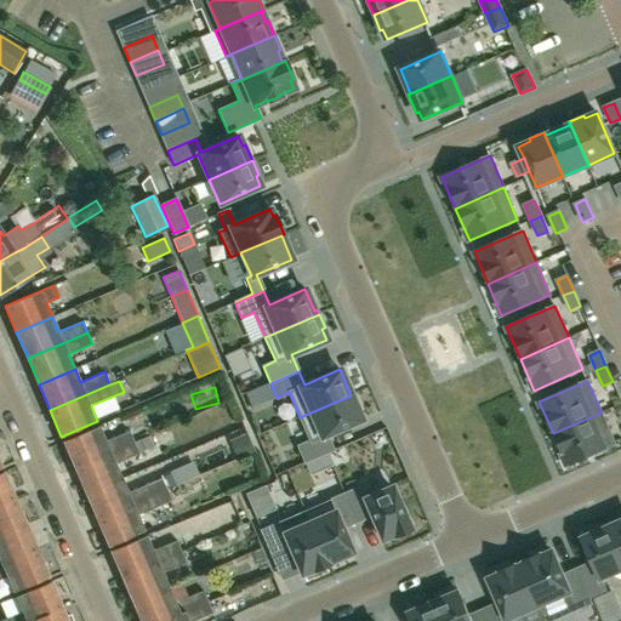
[(351,396),(300,417),(309,440),(297,446),(305,462),(332,450),(326,434),(362,420),(357,409),(359,408),(354,394),(351,396)]
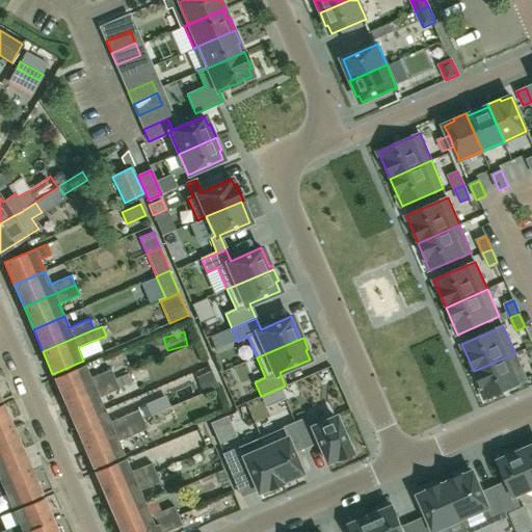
[(527,380),(515,353),(474,371),(485,399),(527,380)]
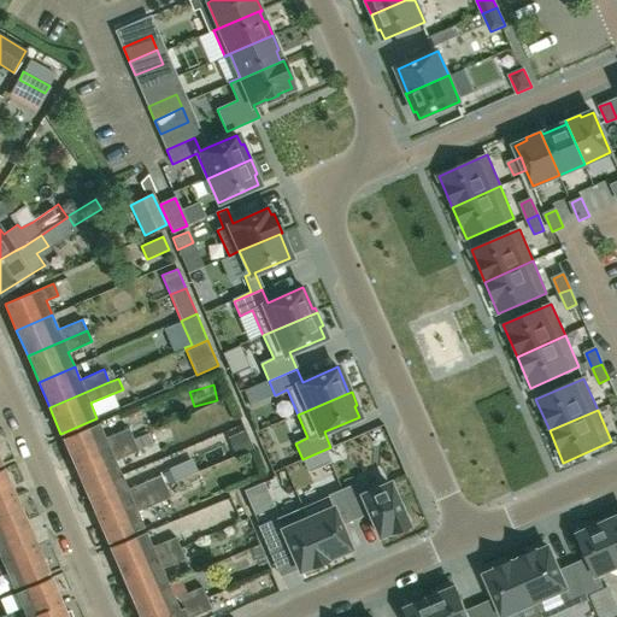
[(74,464),(134,438),(129,427),(105,438),(99,422),(63,439),(74,464)]
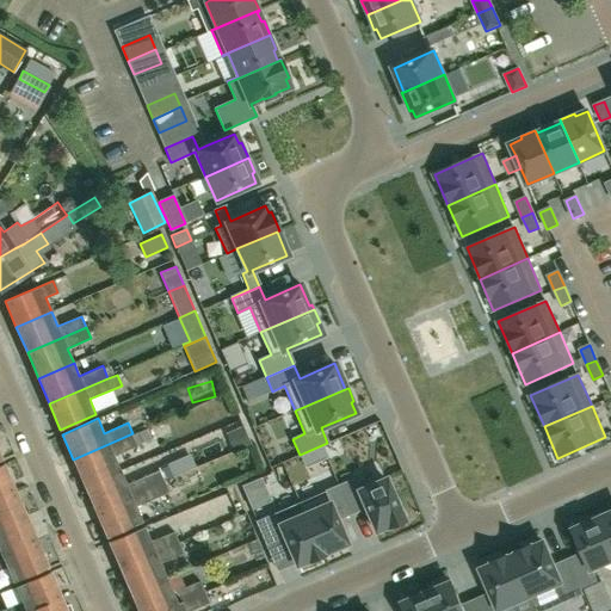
[(251,443),(244,426),(230,432),(238,449),(251,443)]
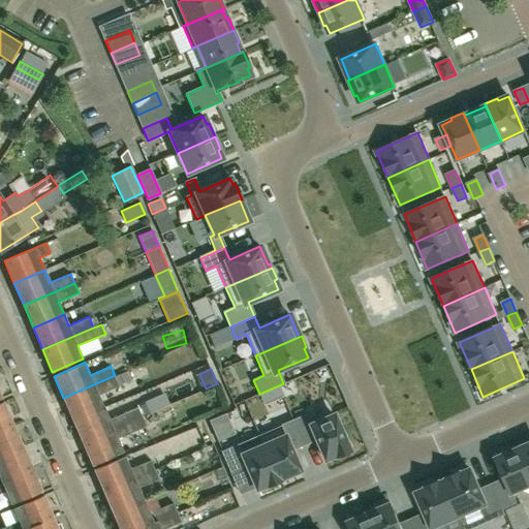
[(73,421),(104,407),(98,394),(119,384),(115,375),(63,398),(73,421)]
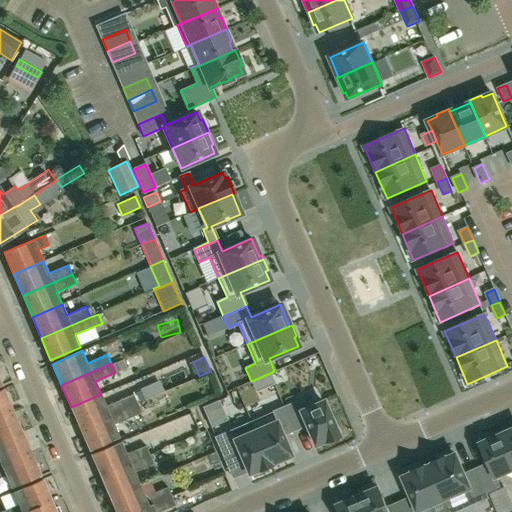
[(0,415),(12,411),(3,389),(0,390),(0,415)]
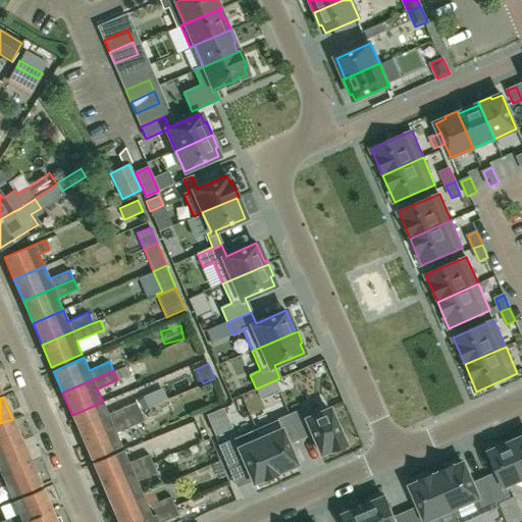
[(82,436),(141,411),(136,401),(108,413),(103,402),(72,415),(82,436)]
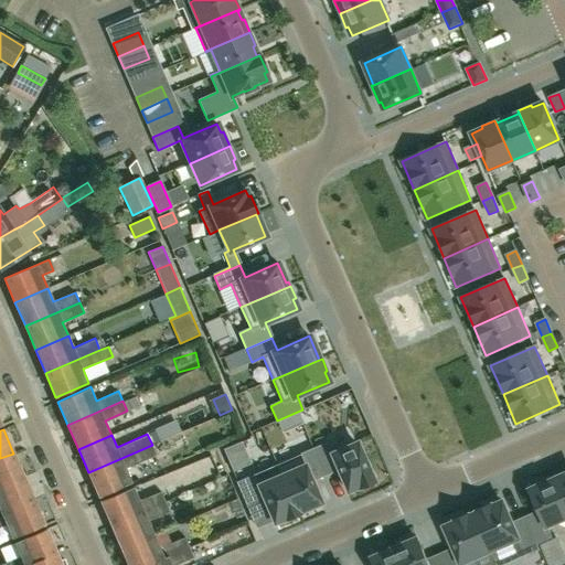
[(312,449),(323,475),(338,469),(347,491),(358,486),(359,489),(373,482),(356,443),(332,454),(327,443),(312,449)]
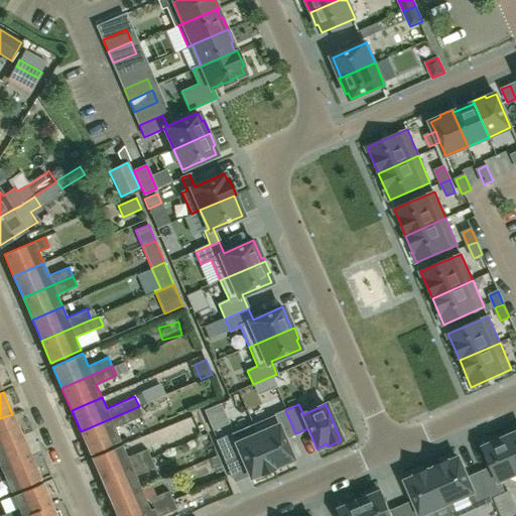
[(115,427),(143,414),(139,406),(81,431),(90,454),(120,440),(115,427)]
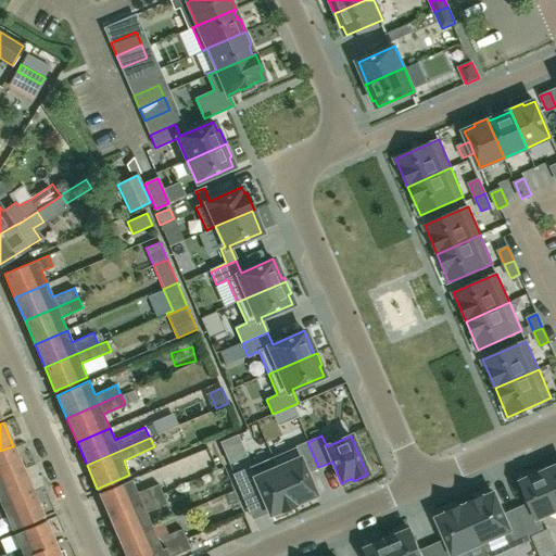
[(294,449),(273,458),(293,507),(294,506),(293,504),(315,494),(305,472),(318,467),(307,442),(294,447),(294,449)]
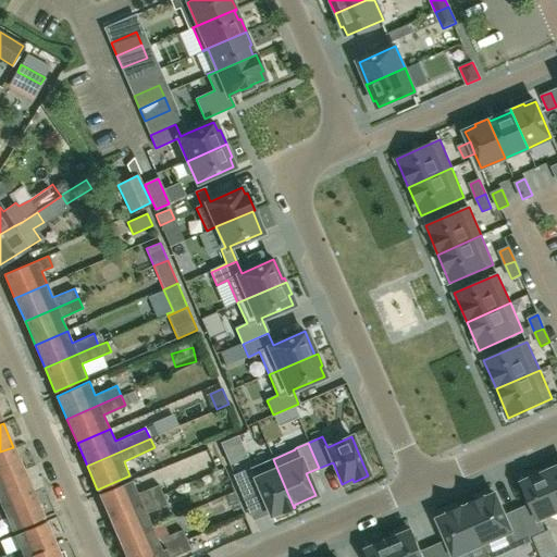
[(0,480),(23,470),(13,447),(0,452),(0,480)]
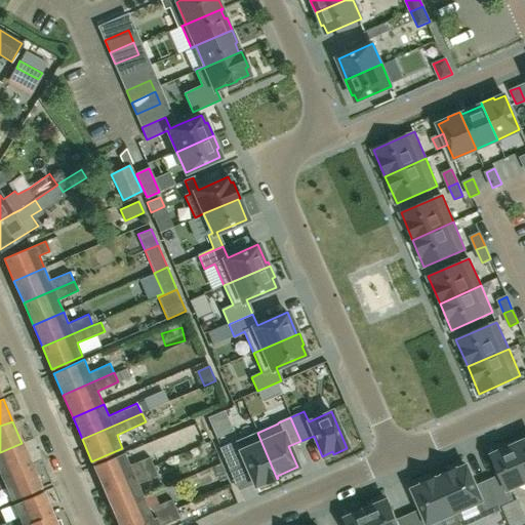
[(167,438),(172,450),(206,437),(201,425),(167,438)]
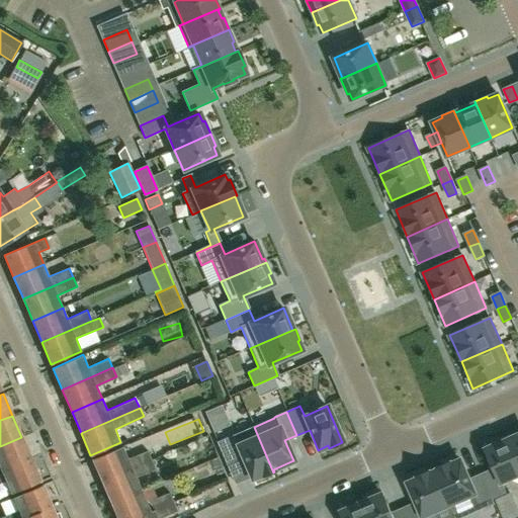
[(262,477),(273,472),(254,427),(253,427),(257,436),(238,444),(233,435),(218,442),(228,465),(243,458),(251,479),(261,475),(262,477)]
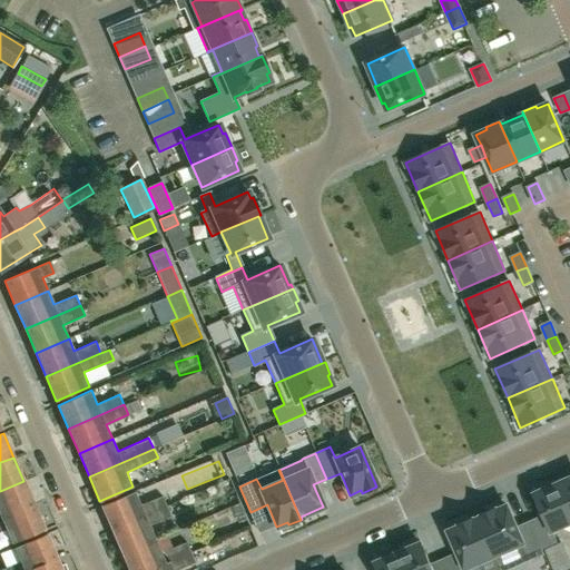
[(569,478),(569,479),(568,477),(554,482),(557,484),(569,517),(569,478)]
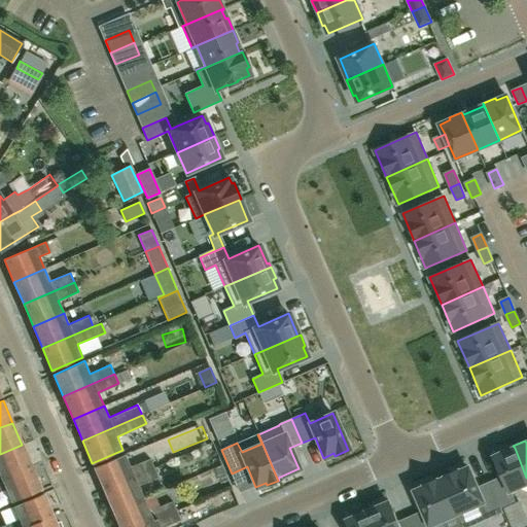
[(0,481),(32,467),(22,445),(0,454),(0,481)]
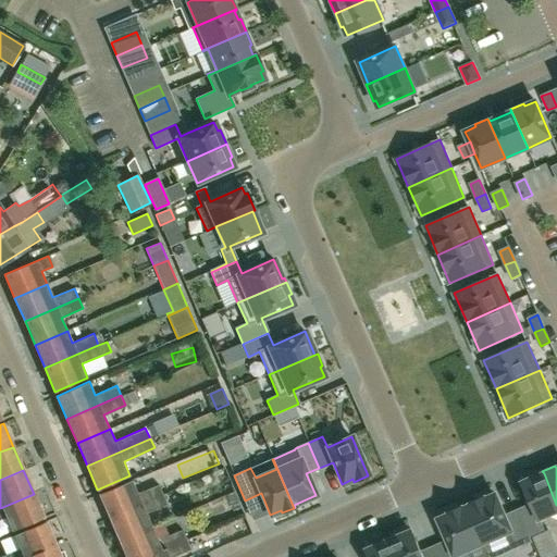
[(518,510),(529,535),(543,529),(539,519),(556,510),(556,505),(544,473),(522,483),(531,504),(518,510)]
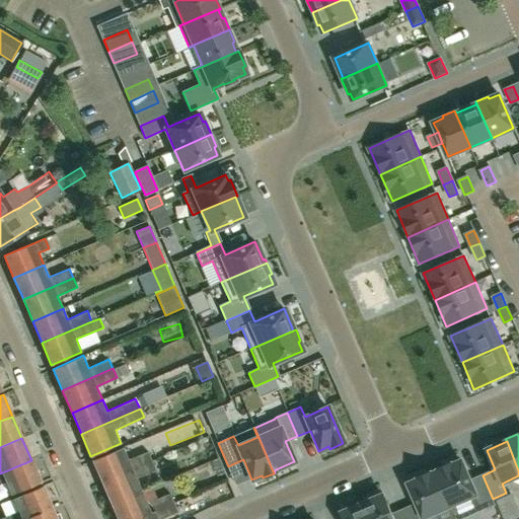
[(153,461),(150,452),(129,460),(123,447),(92,460),(102,483),(153,461)]
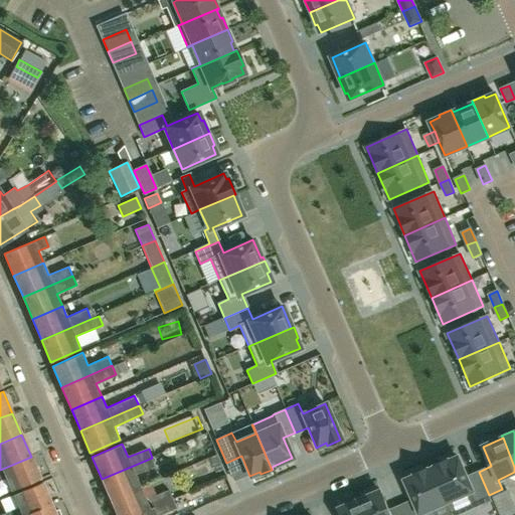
[(31,457),(0,470),(0,481),(5,479),(10,491),(40,479),(31,457)]
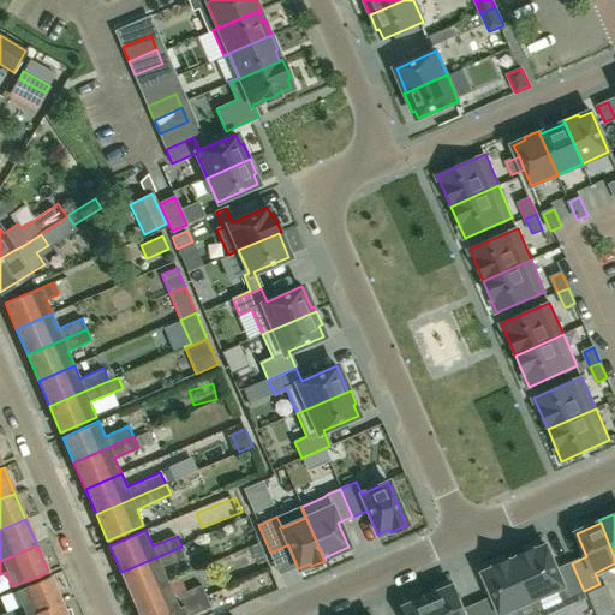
[(515,560),(533,599),(563,586),(568,598),(584,591),(572,563),(557,569),(547,545),(535,551),(533,548),(519,554),(521,557),(515,560)]
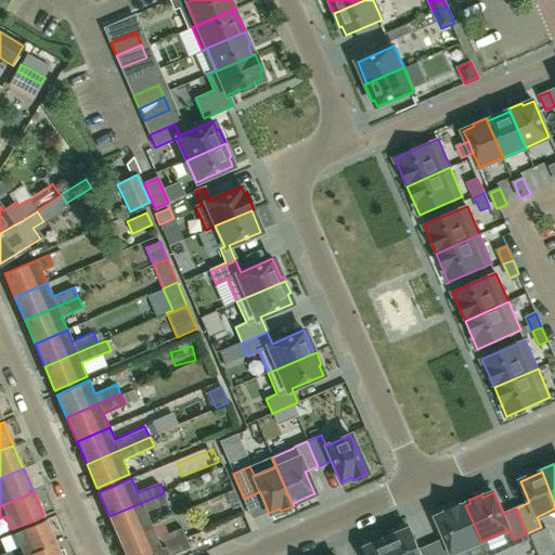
[(119,539),(153,525),(147,512),(168,503),(168,501),(164,493),(110,516),(119,539)]
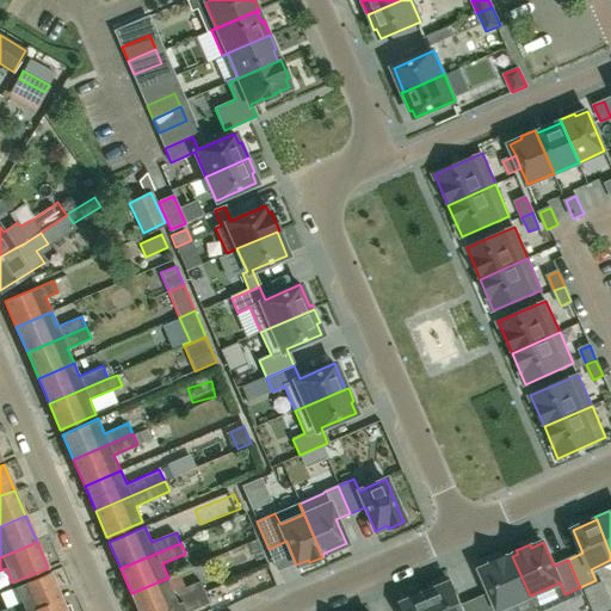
[(530,596),(512,556),(507,559),(506,555),(492,561),(493,565),(481,569),(492,593),(476,599),(481,610),(500,610),(499,609),(530,596)]
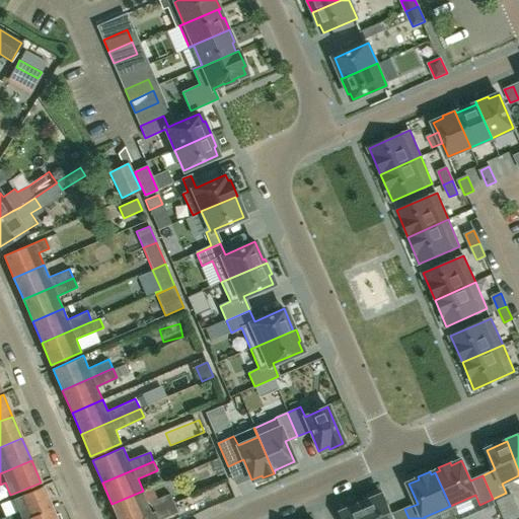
[(12,499),(17,512),(0,518),(19,518),(51,506),(42,487),(12,499)]
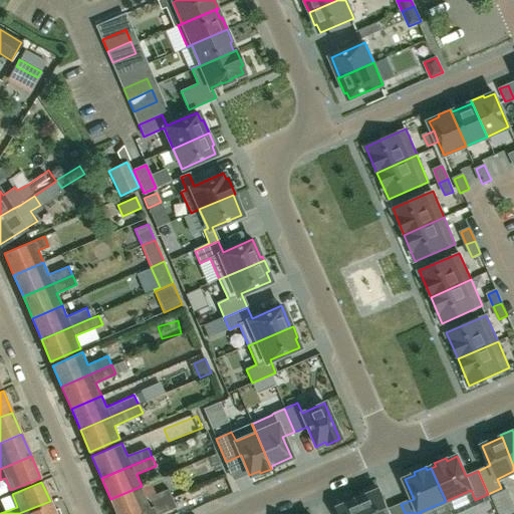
[(116,513),(131,513),(173,497),(170,489),(146,499),(142,486),(110,499),(116,513)]
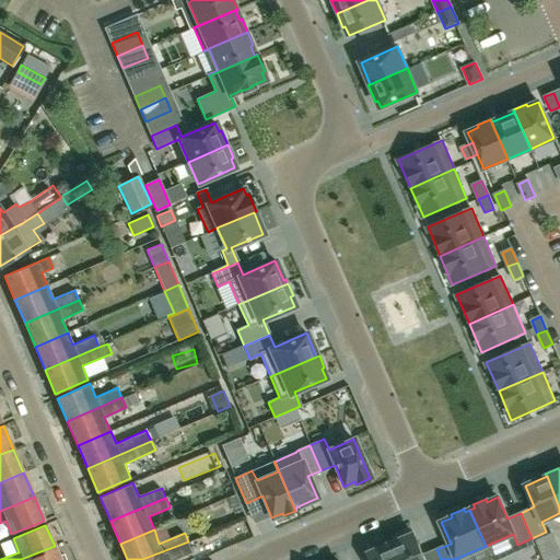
[(391,540),(398,559),(441,559),(436,549),(423,555),(413,534),(403,538),(401,535),(391,540)]
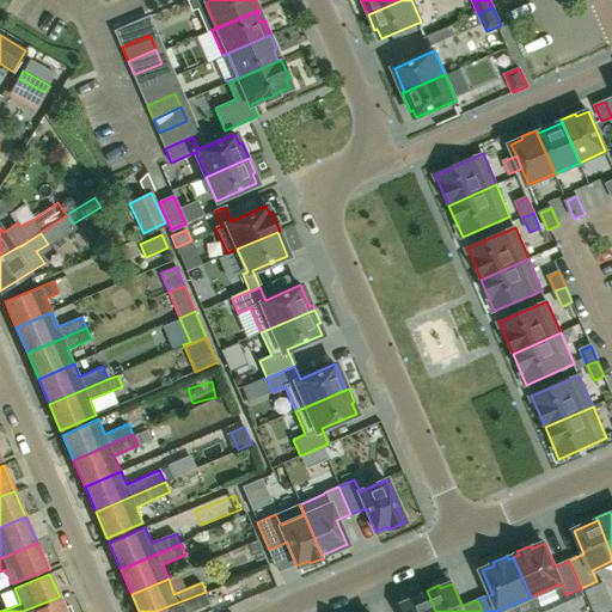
[(435,611),(427,591),(426,592),(427,594),(403,605),(405,611),(435,611)]
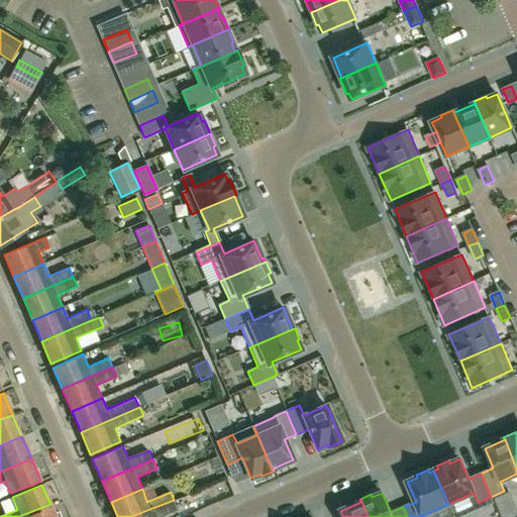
[(163,516),(178,511),(174,500),(131,516),(163,516)]
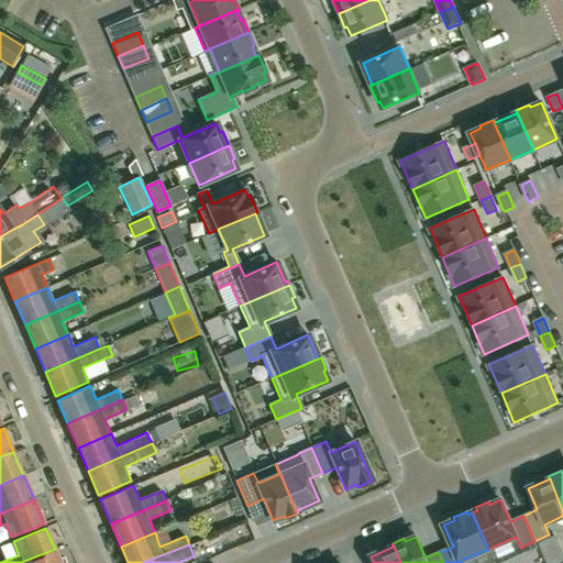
[(21,562),(65,562),(64,558),(59,560),(55,549),(21,562)]
